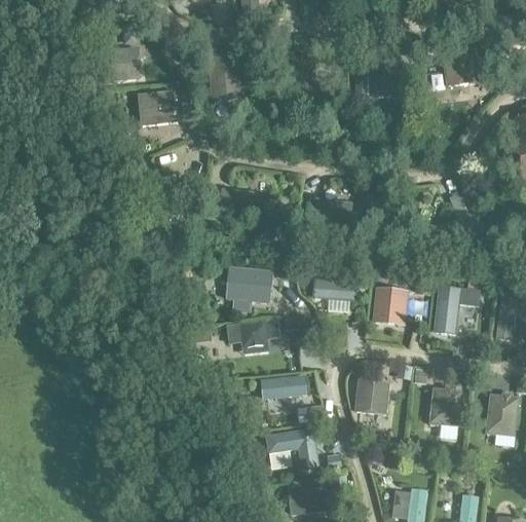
[(241,0),(242,11),(259,9),(258,0),(241,0)]
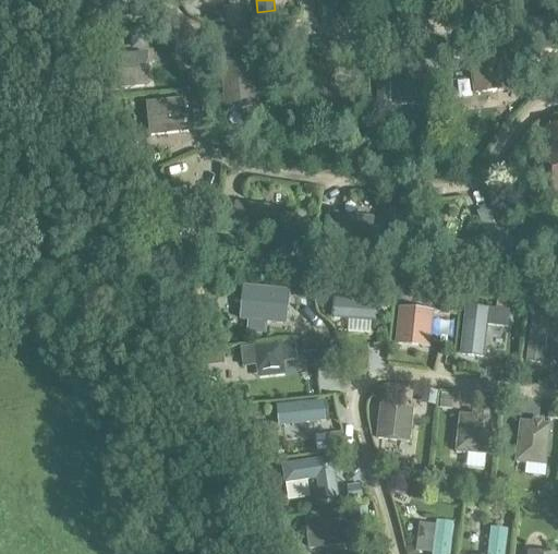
[(498,38),(466,43),(472,89),(505,85),(498,38)]
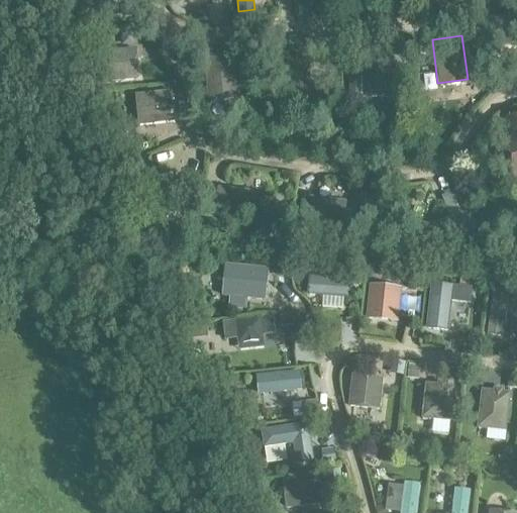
[(135,45),(95,48),(97,80),(138,76),(135,45)]
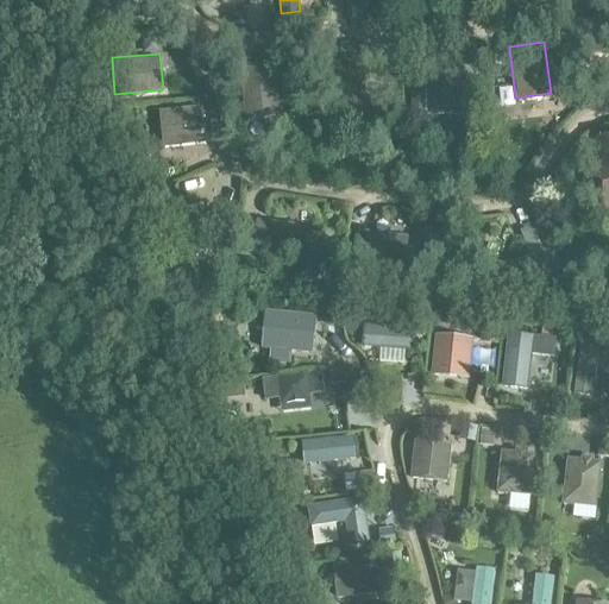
[(276,58),(240,62),(245,117),(282,113),(276,58)]
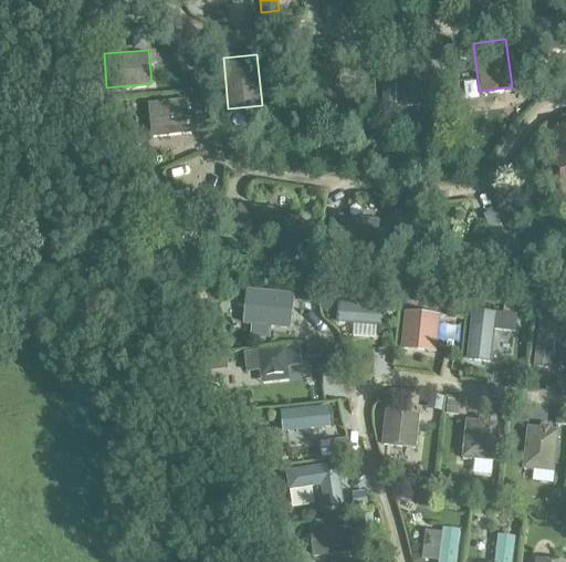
[(430,54),(396,54),(396,102),(430,102),(430,54)]
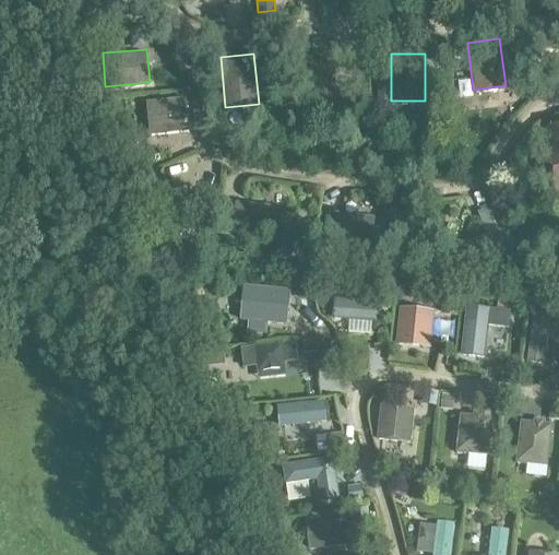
[(185,96),(145,99),(147,132),(188,129),(185,96)]
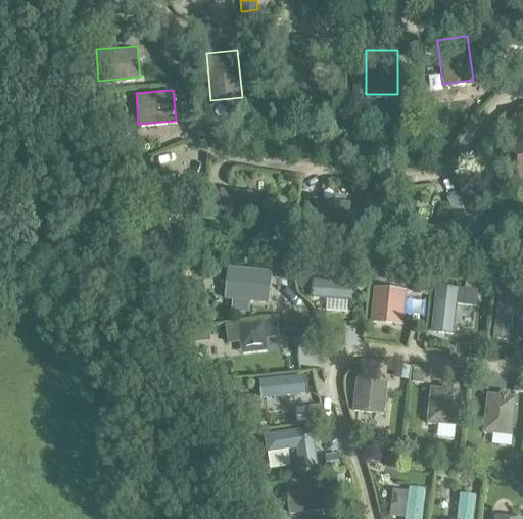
[(521,176),(522,175),(522,114),(510,119),(517,141),(510,143),(521,176)]
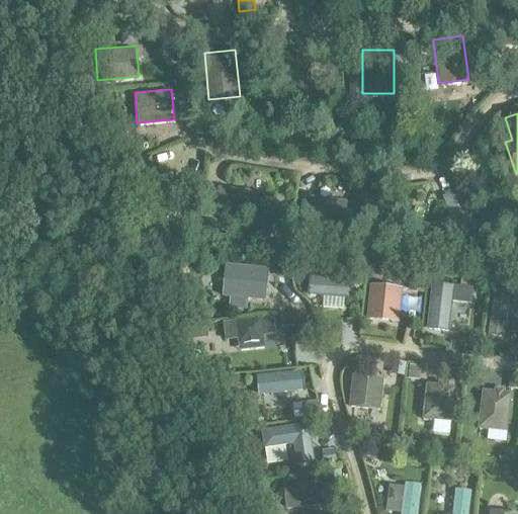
[(457,186),(440,193),(447,213),(421,224),(427,241),(471,225),(457,186)]
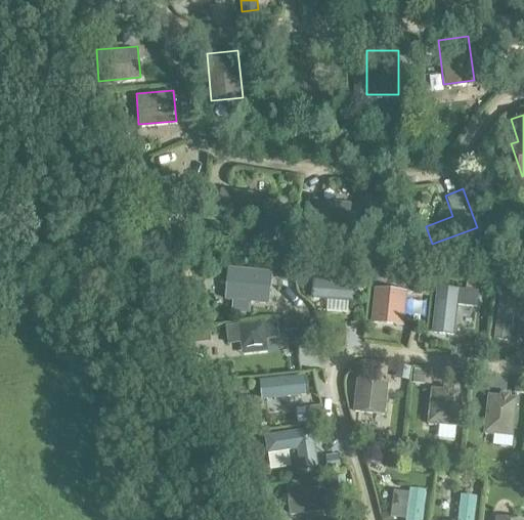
[(307,226),(345,231),(349,200),(312,195),(307,226)]
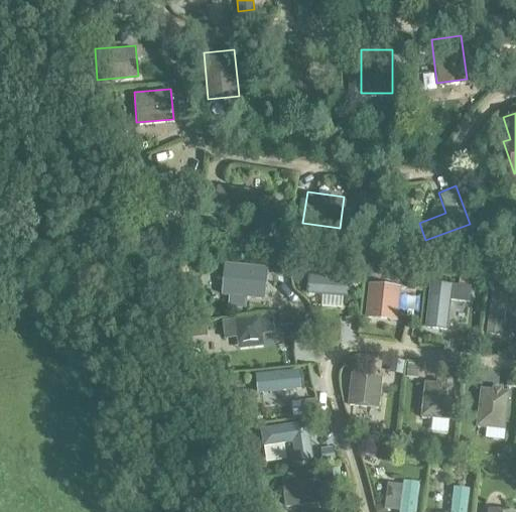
[(265,266),(222,261),(218,291),(262,296),(265,266)]
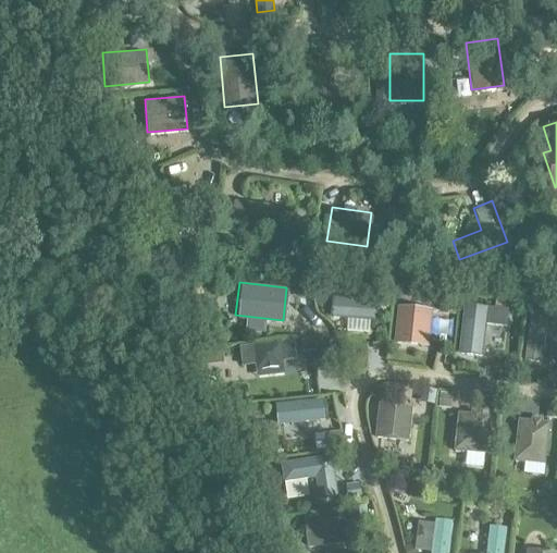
[(334,318),(349,319),(371,320),(378,321),(379,303),(371,302),(372,292),(347,290),(347,299),(335,298),(334,318)]
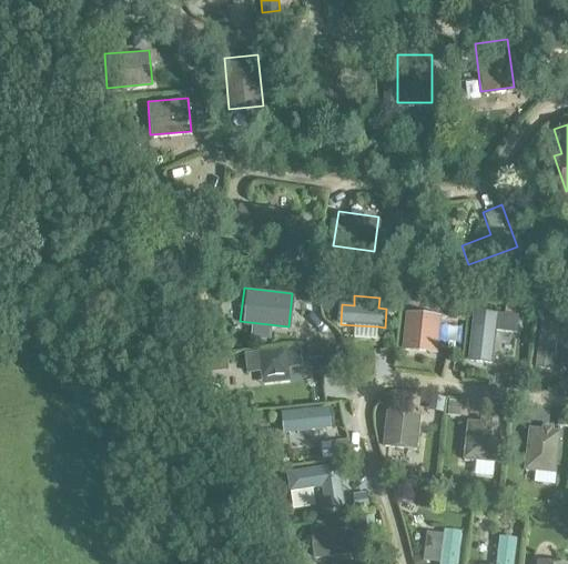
[(453,303),(452,318),(466,319),(467,304),(453,303)]
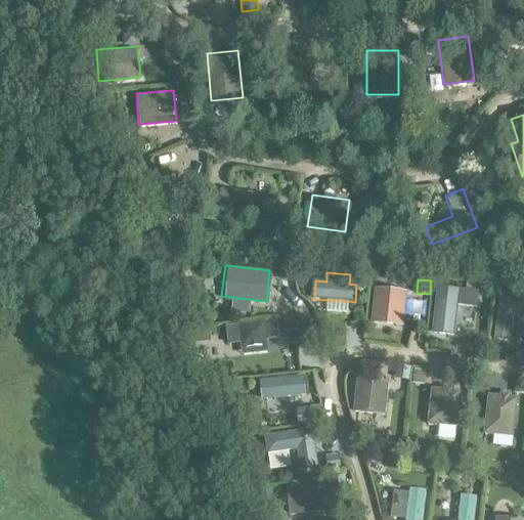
[(405,290),(377,287),(373,323),(401,327),(405,290)]
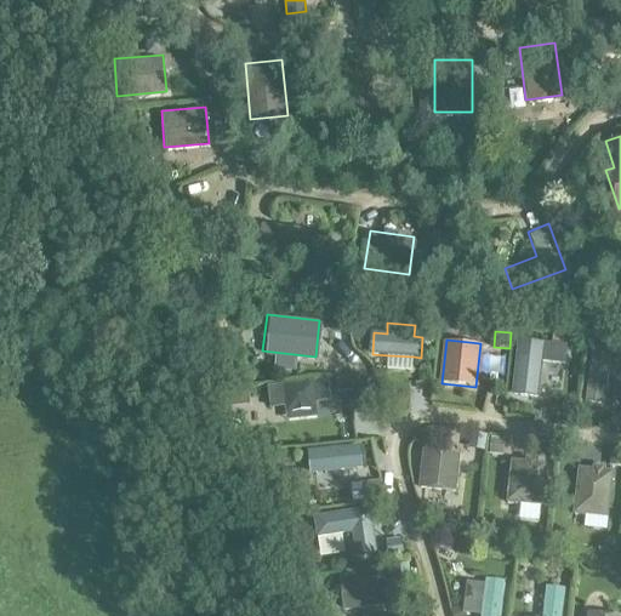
[(565,344),(518,340),(512,391),(537,393),(541,358),(563,360),(565,344)]
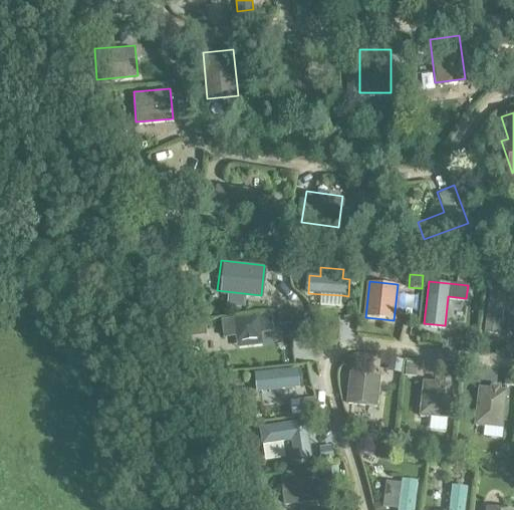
[(491,289),(485,332),(502,334),(507,292),(491,289)]
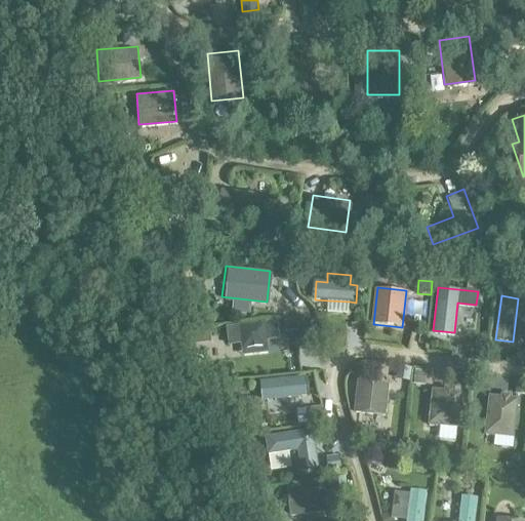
[(344,309),(345,328),(353,327),(353,309),(344,309)]
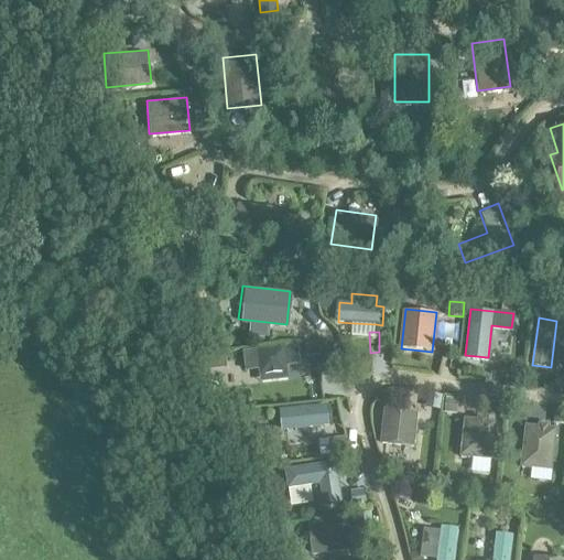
[(297,343),(242,350),(245,367),(258,366),(259,380),(288,377),(286,363),(300,362),(297,343)]
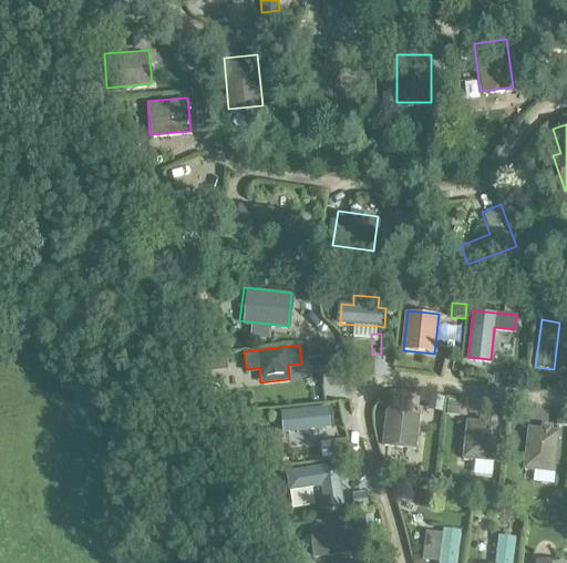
[(329,405),(284,409),(286,428),(330,423),(329,405)]
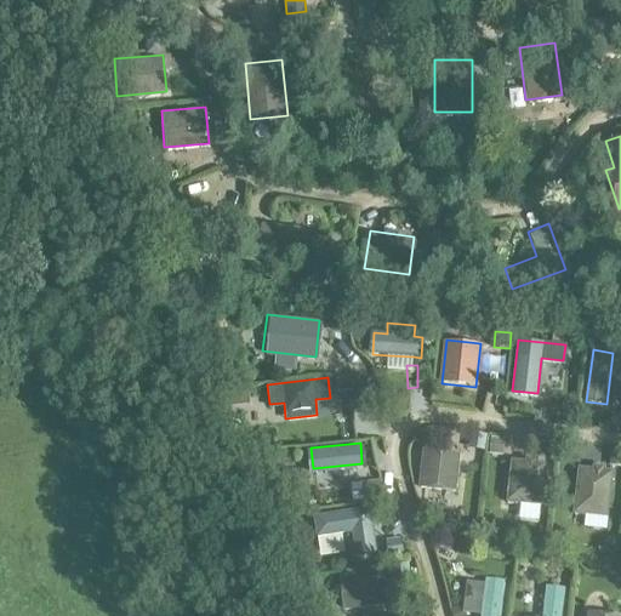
[(457,451),(422,446),(417,484),(454,489),(457,451)]
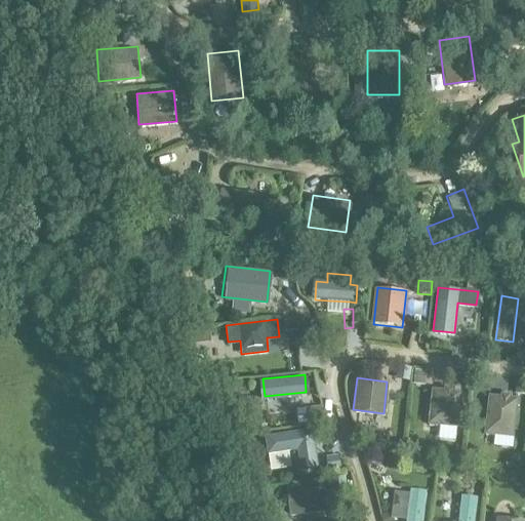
[(459,390),(431,387),(427,422),(455,425),(459,390)]
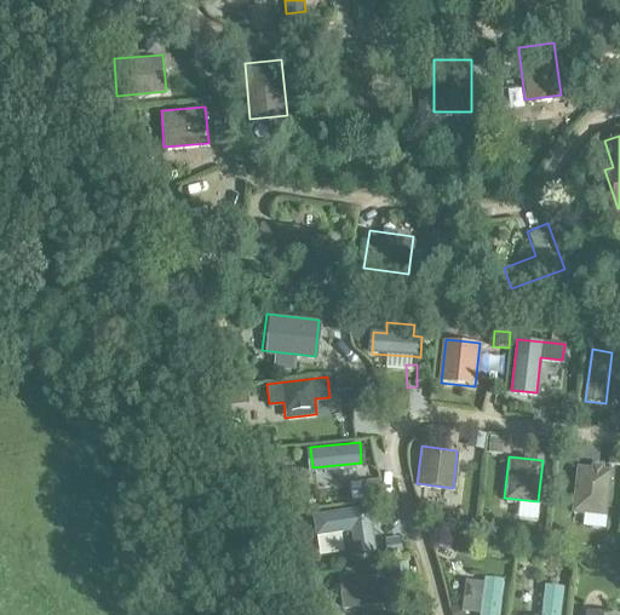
[(604,513),(609,467),(577,464),(570,510),(604,513)]
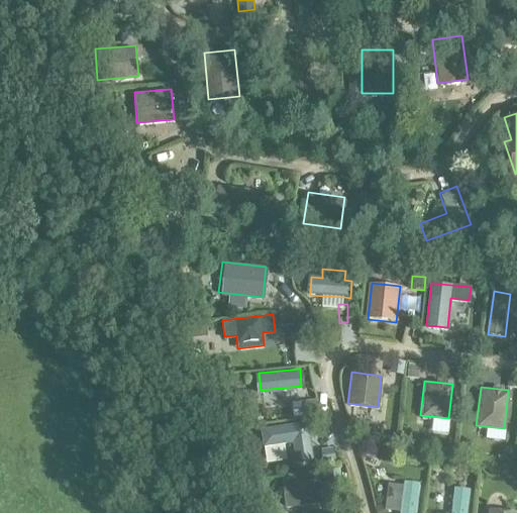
[(317,398),(302,400),(303,412),(318,411),(317,398)]
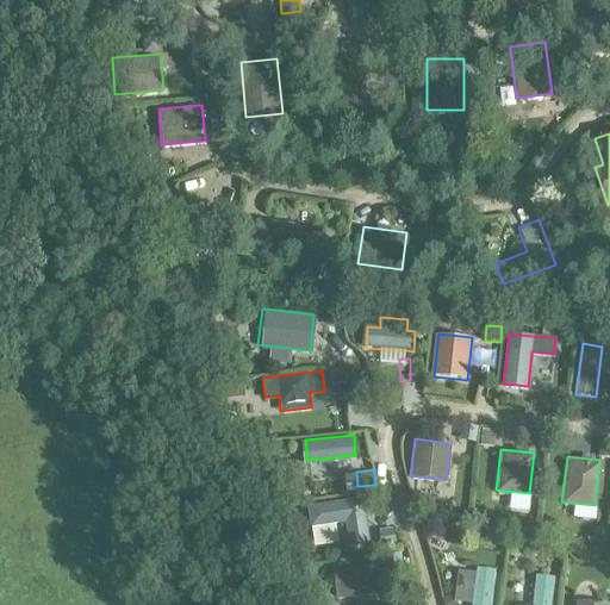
[(372,541),(365,497),(310,505),(312,524),(348,519),(352,543),(372,541)]
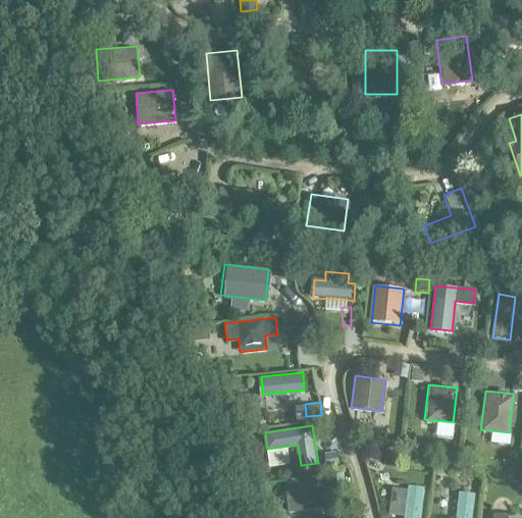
[(317,478),(284,482),(289,510),(320,506),(317,478)]
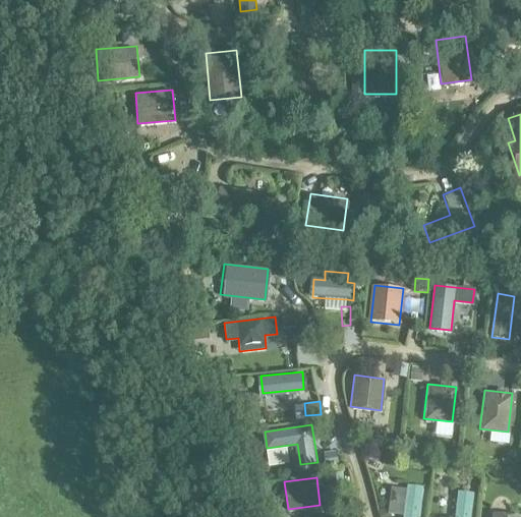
[(405,513),(404,516),(419,516),(424,485),(409,483),(408,487),(405,513)]
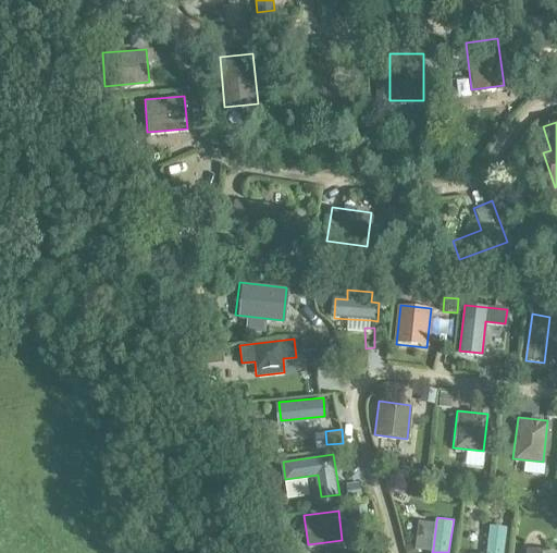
[(491,524),(486,552),(504,552),(507,526),(491,524)]
